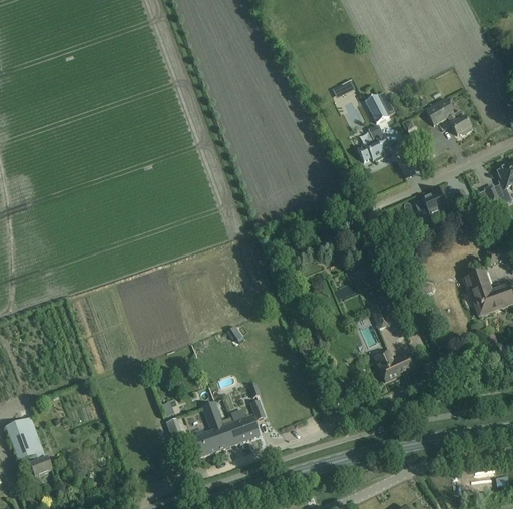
[(377,94),(365,100),(376,122),(388,115),(395,111),(388,98),(385,91),(378,94),(377,94)]
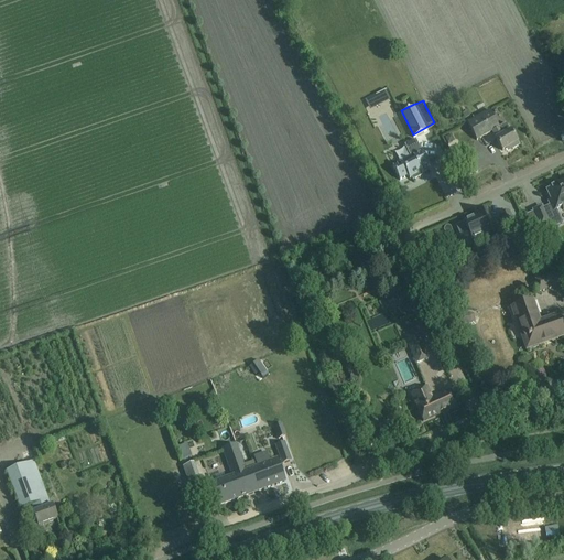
[(511,143),(513,146),(518,142),(518,140),(517,139),(518,138),(512,129),(511,127),(510,127),(506,120),(499,124),(490,107),(475,115),(467,119),(470,127),(476,137),(491,128),(496,135),(496,136),(502,147),(510,142),(511,143)]
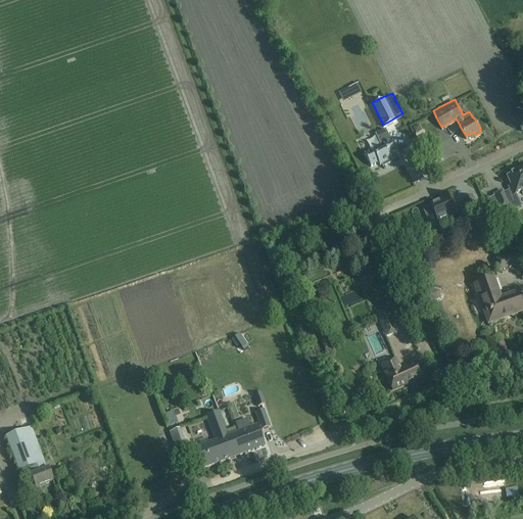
[(413,125),(416,131),(422,128),(419,122),(413,125)]
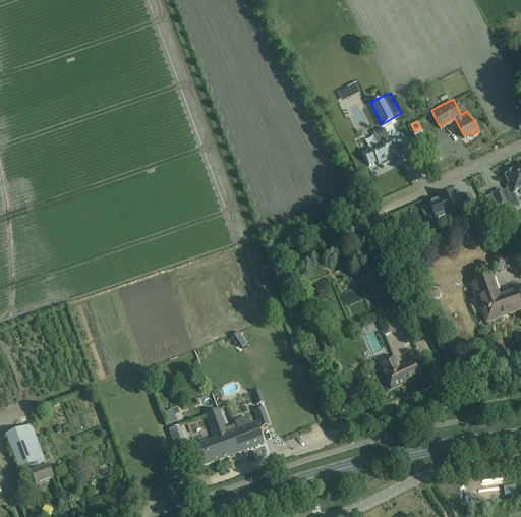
[(384,125),(373,130),(380,141),(363,150),(369,163),(378,159),(379,162),(380,161),(382,163),(390,159),(389,156),(391,156),(389,153),(397,149),(391,136),(390,136),(384,125)]
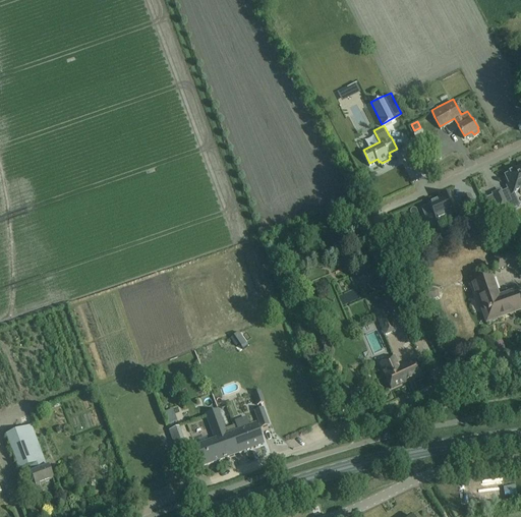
[(441,156),(433,140),(422,147),(429,162),(441,156)]
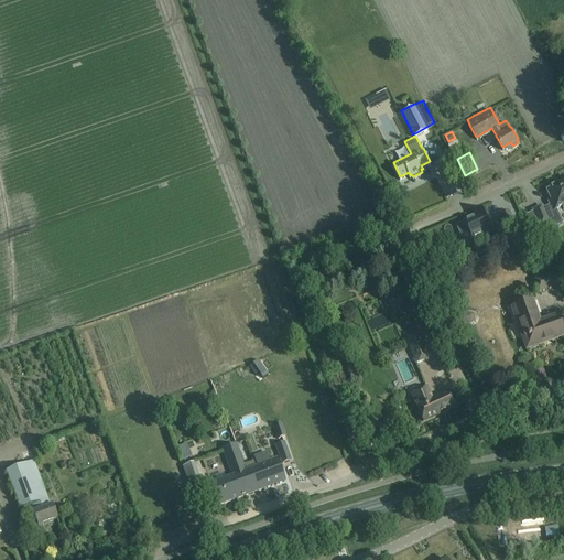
[(534,208),(527,212),(531,222),(535,224),(540,222),(541,223),(548,219),(550,218),(549,217),(554,215),(551,208),(557,206),(563,203),(563,206),(563,205),(563,181),(562,178),(560,179),(550,183),(551,185),(546,187),(551,197),(549,198),(551,202),(543,205),(542,203),(533,207),(534,208)]
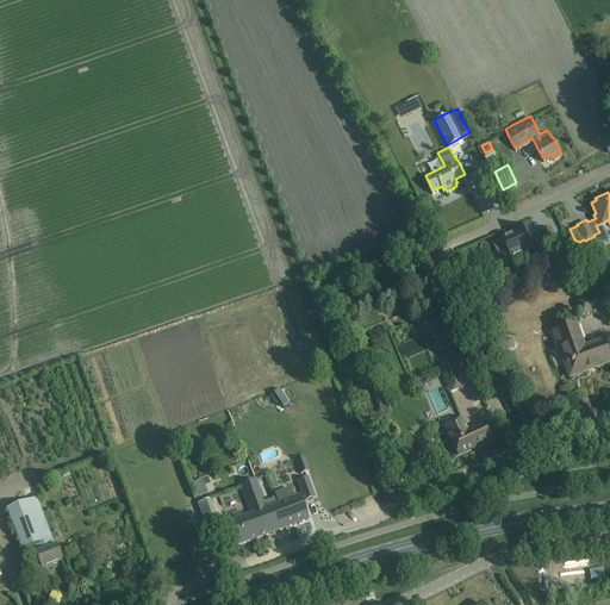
[(555,234),(551,225),(540,230),(541,235),(535,237),(528,223),(518,228),(520,229),(516,230),(516,229),(515,229),(515,230),(502,236),(510,256),(524,250),(524,251),(537,245),(540,250),(559,242),(555,234)]
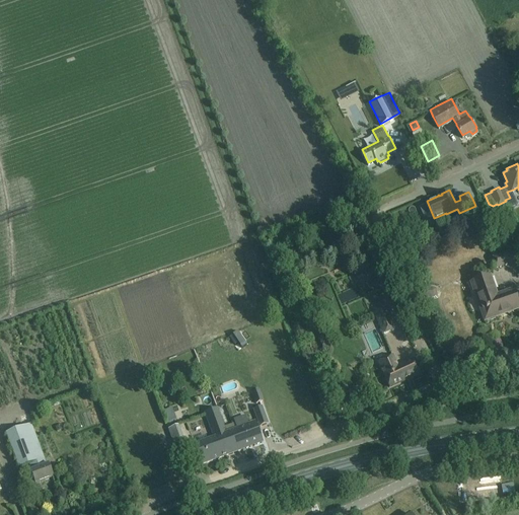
[(480,203),(477,197),(472,199),(475,206),(480,203)]
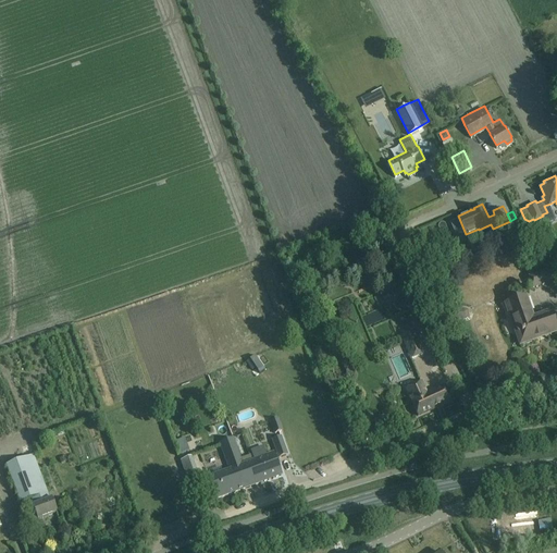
[(549,224),(539,230),(551,237),(554,235),(549,224)]
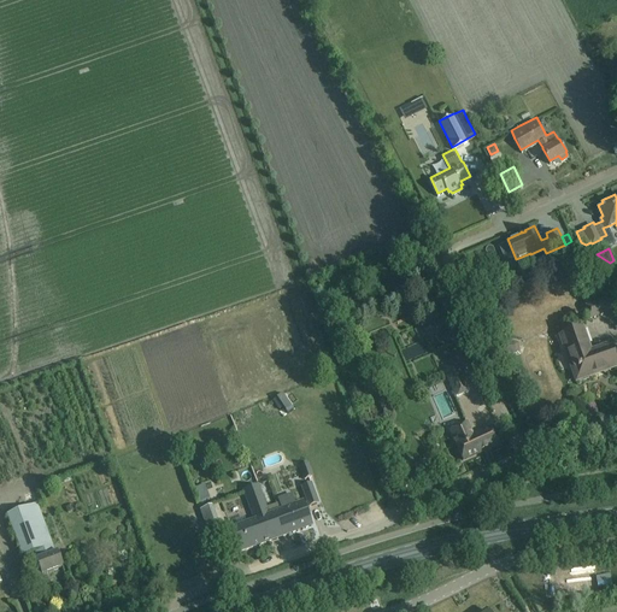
[(468,280),(477,277),(470,259),(460,263),(468,280)]
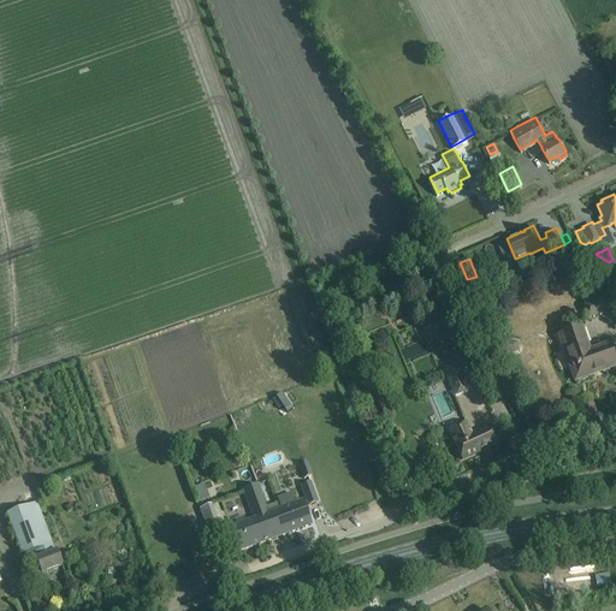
[(325,292),(327,301),(339,297),(336,288),(325,292)]
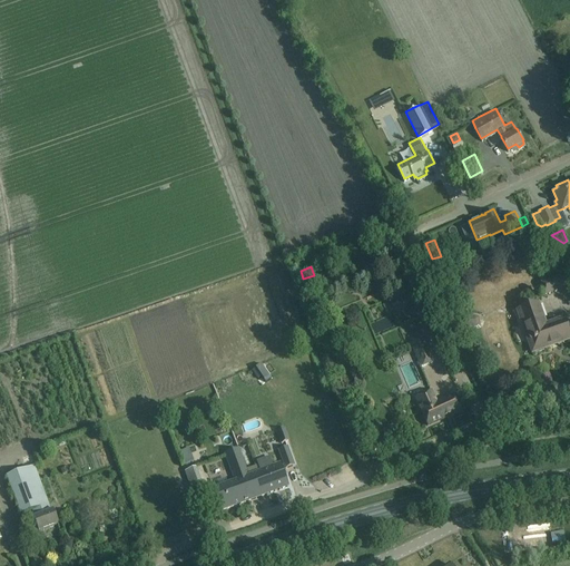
[(552,276),(541,280),(544,292),(557,288),(552,276)]
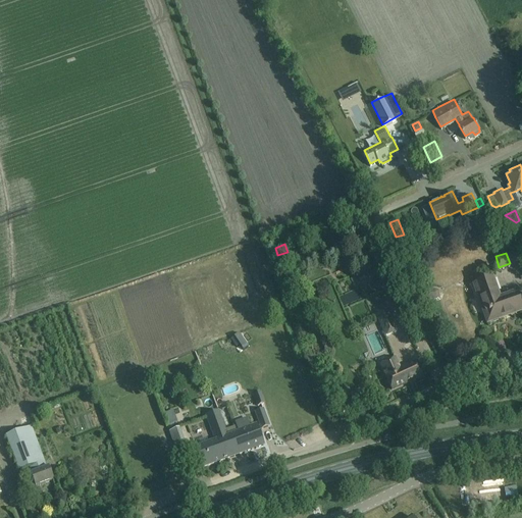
[(357,273),(360,281),(376,275),(372,267),(357,273)]
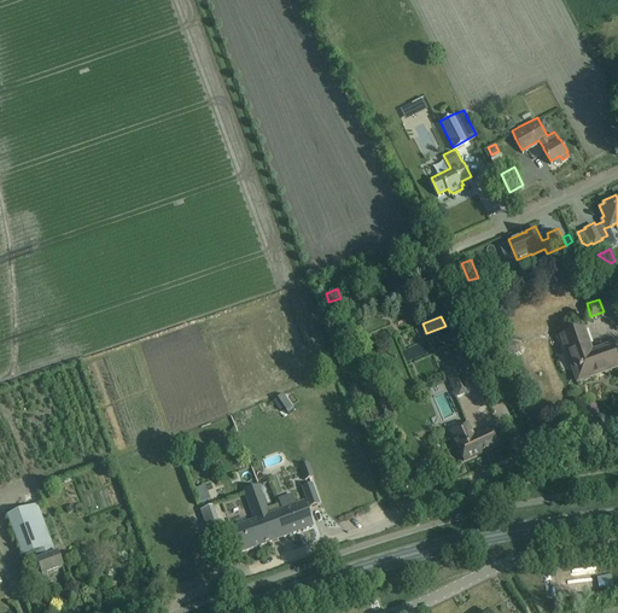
[(617,363),(610,342),(592,349),(583,326),(563,334),(567,348),(572,345),(578,363),(573,365),(577,378),(596,371),(596,369),(605,366),(606,367),(617,363)]
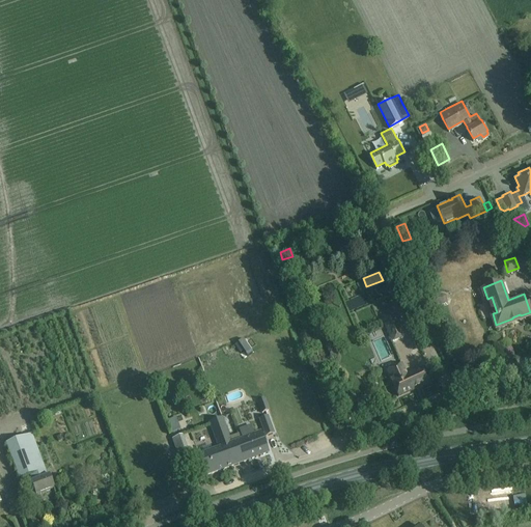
[(399,303),(393,305),(397,314),(403,312),(399,303)]
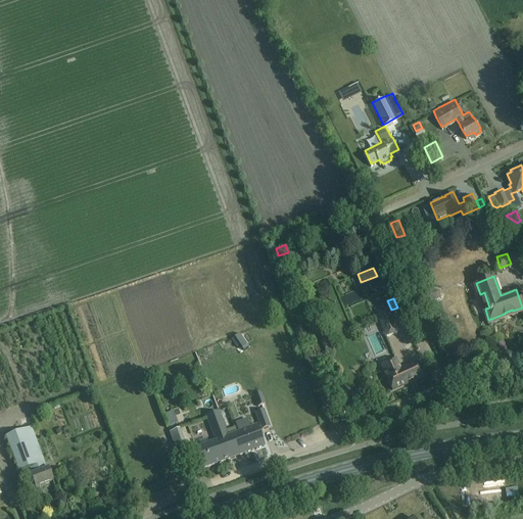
[(379,311),(377,312),(386,333),(388,332),(397,328),(395,323),(388,307),(379,311)]
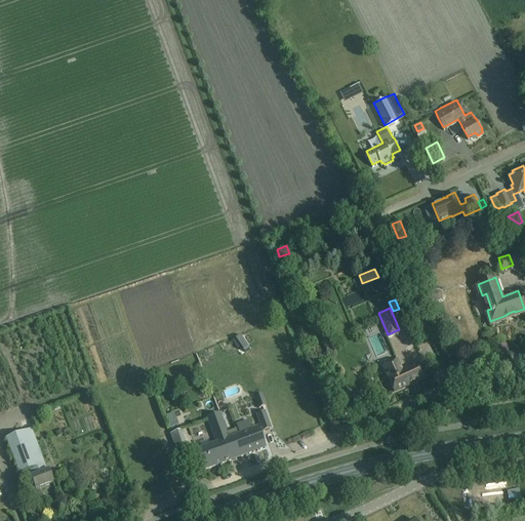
[(236,336),(233,337),(238,345),(241,344),(243,347),(248,344),(241,332),(236,336)]
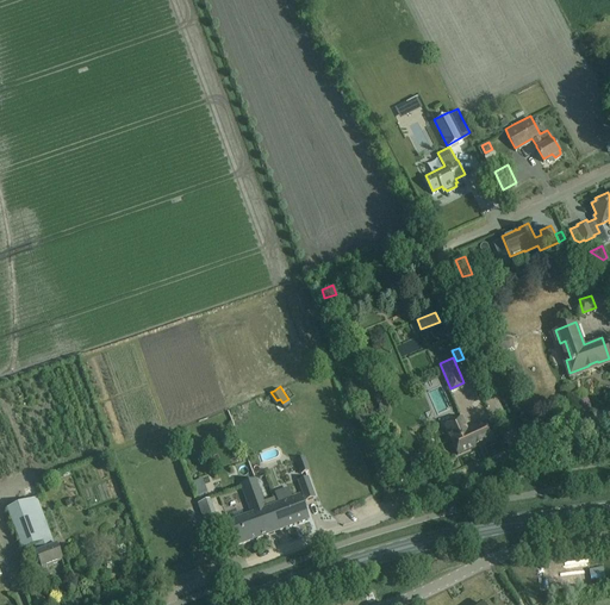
[(467,428),(465,420),(461,415),(446,422),(452,435),(450,435),(458,451),(493,435),(486,419),(467,428)]
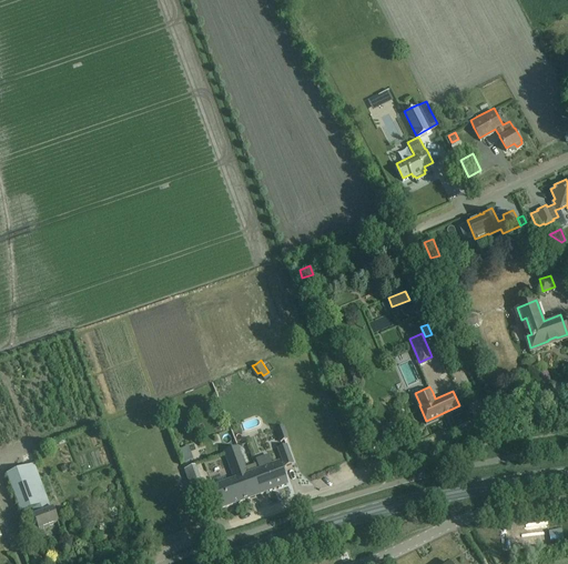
[(288,436),(284,423),(275,426),(280,439),(288,436)]
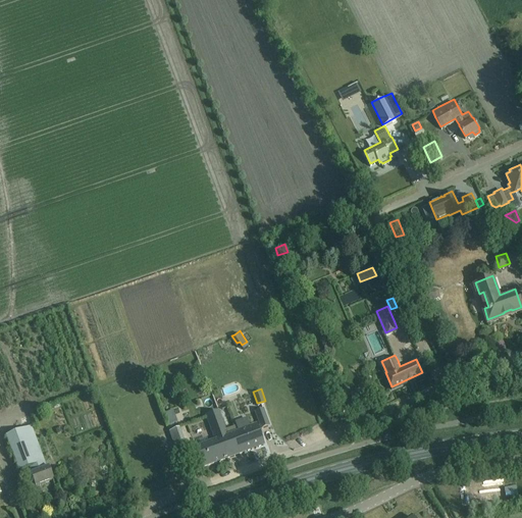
[(263,406),(255,409),(262,425),(269,422),(263,406)]
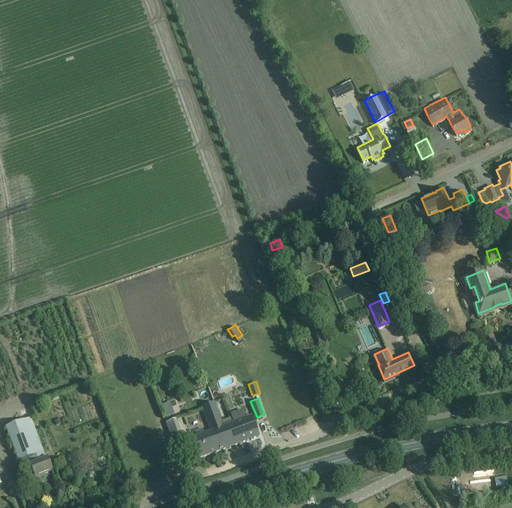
[(196,433),(192,435),(196,446),(199,455),(230,444),(222,424),(224,423),(222,418),(215,399),(202,404),(210,428),(205,430),(203,424),(194,427),(196,433)]
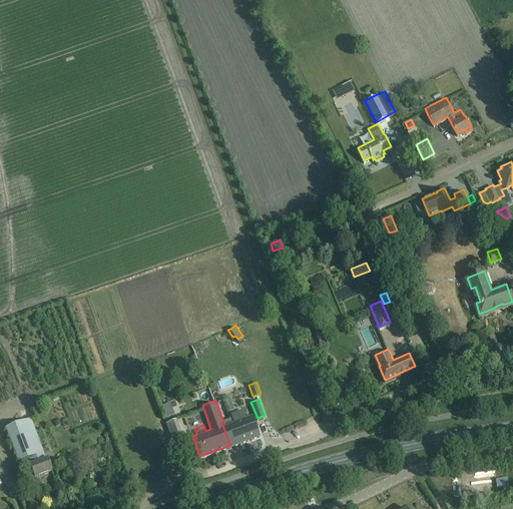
[(172,412),(167,401),(161,404),(165,415),(172,412)]
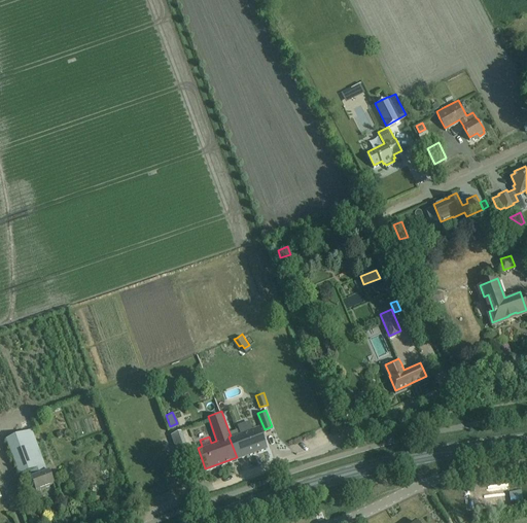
[(231,436),(229,437),(237,457),(267,446),(264,437),(259,425),(252,427),(241,431),(231,436)]
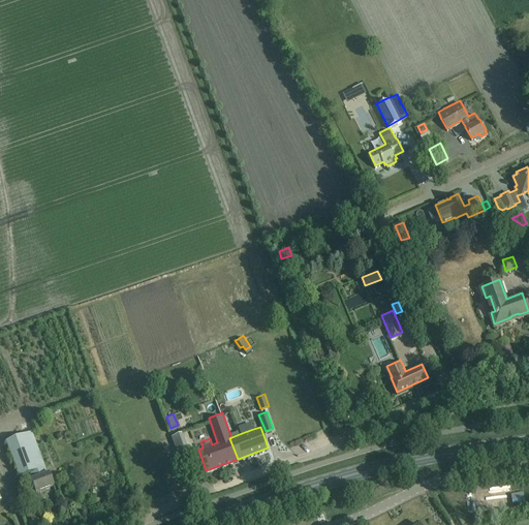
[(195,452),(187,428),(172,433),(180,457),(195,452)]
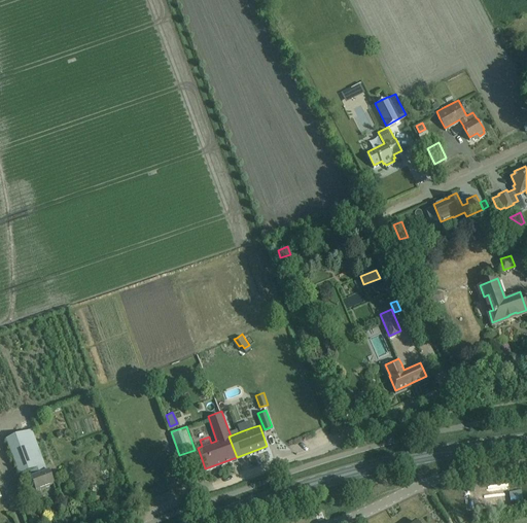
[(54,481),(50,472),(48,468),(46,469),(44,463),(45,463),(32,428),(6,438),(20,473),(32,467),(35,474),(31,476),(36,488),(54,481)]
